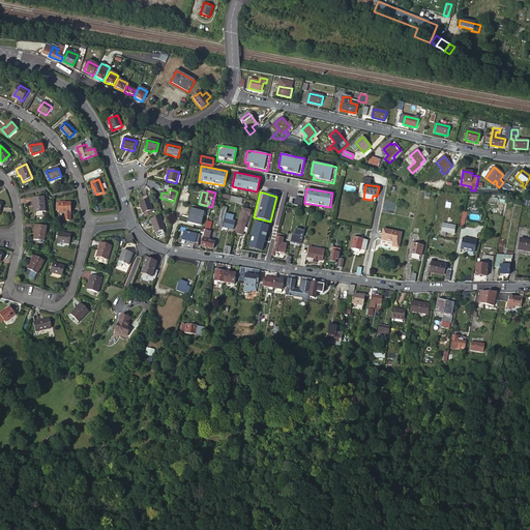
[(43,197),(32,199),(33,206),(34,206),(34,213),(46,212),(43,197)]
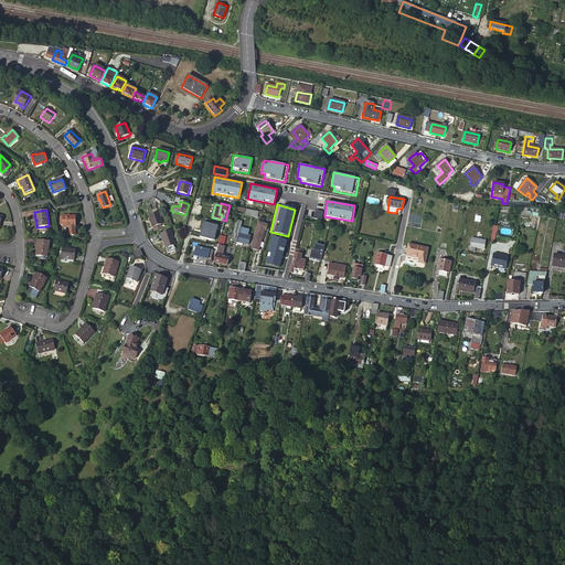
[(162,224),(158,213),(148,216),(152,228),(162,224)]
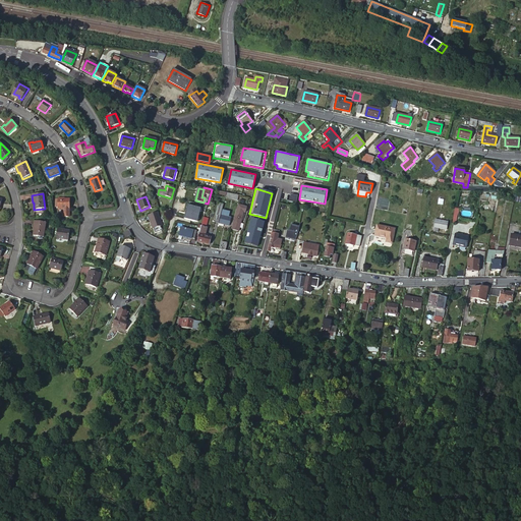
[(62,200),(62,198),(57,198),(57,209),(70,209),(70,200),(64,200),(62,200)]
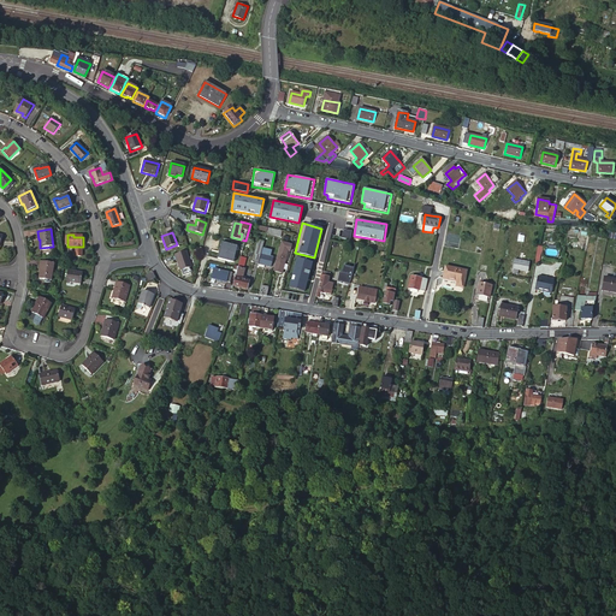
[(238,246),(221,241),(217,259),(234,264),(238,246)]
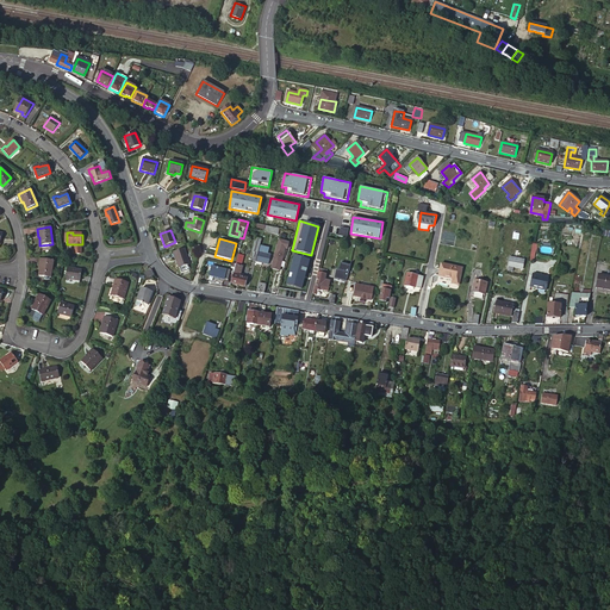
[(251,261),(256,261),(261,240),(255,238),(251,251),(254,254),(251,261)]
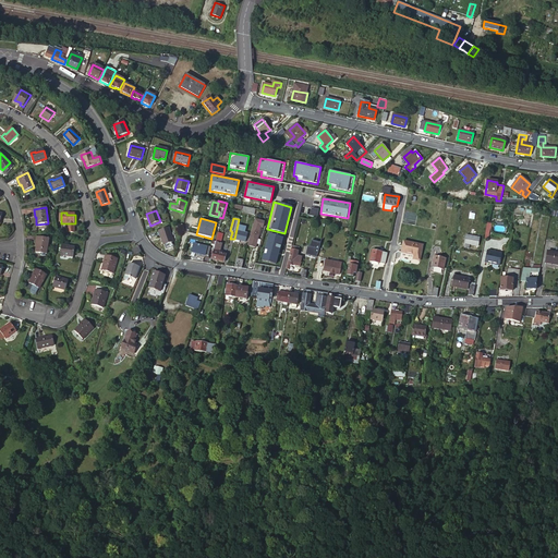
[(265,221),(255,218),(247,245),(256,247),(265,221)]
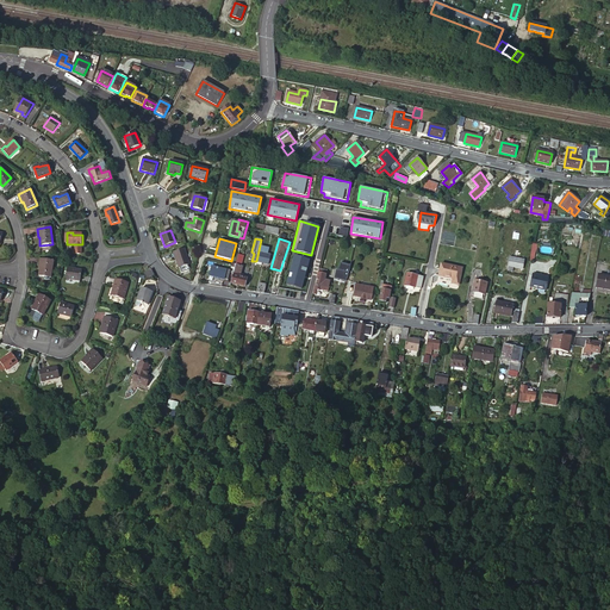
[(190,266),(185,249),(173,253),(179,269),(190,266)]
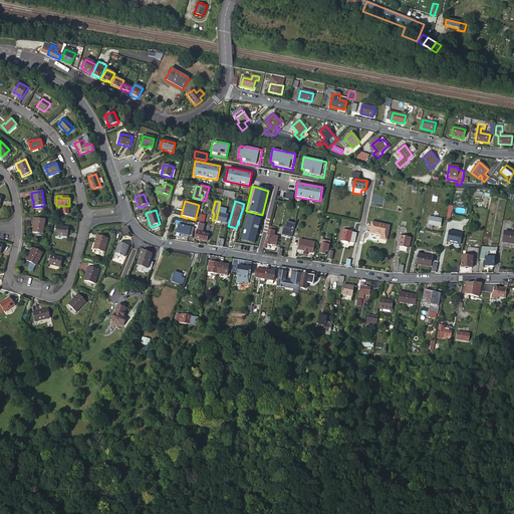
[(226,222),(228,215),(219,212),(217,220),(226,222)]
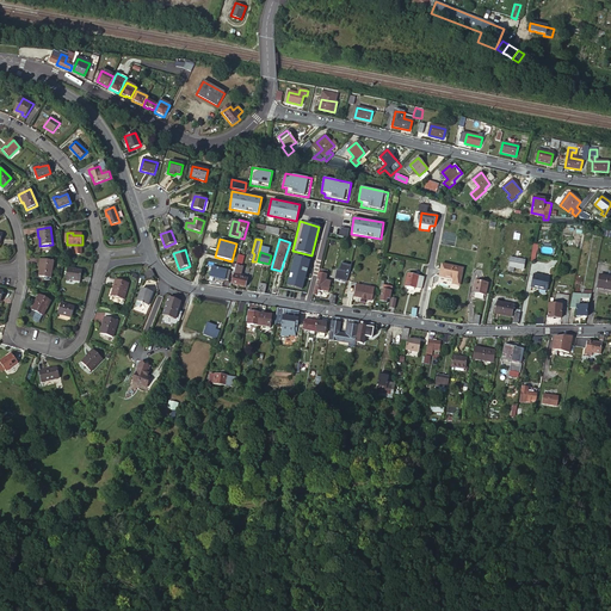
[(234,272),(232,284),(246,288),(248,278),(244,277),(244,276),(241,276),(244,267),(241,266),(244,257),(239,254),(236,265),(234,272)]
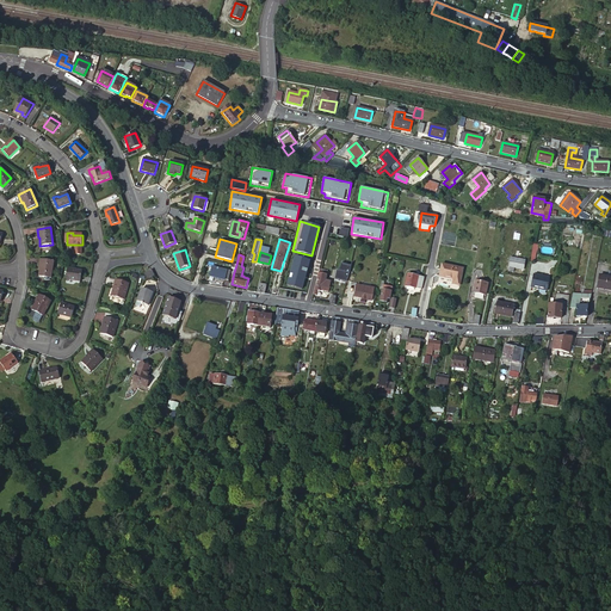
[(310,259),(295,254),(287,285),(302,289),(310,259)]
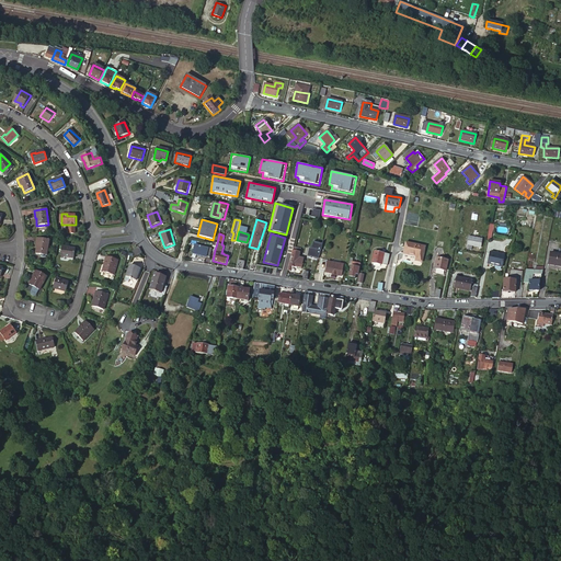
[(481,248),(482,239),(469,237),(467,245),(467,250),(471,250),(472,245),(481,248)]
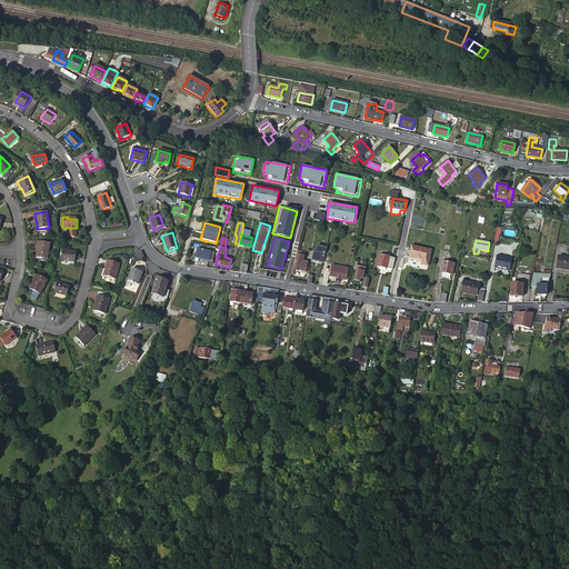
[(50,243),(37,241),(36,249),(37,249),(36,258),(47,259),(50,243)]
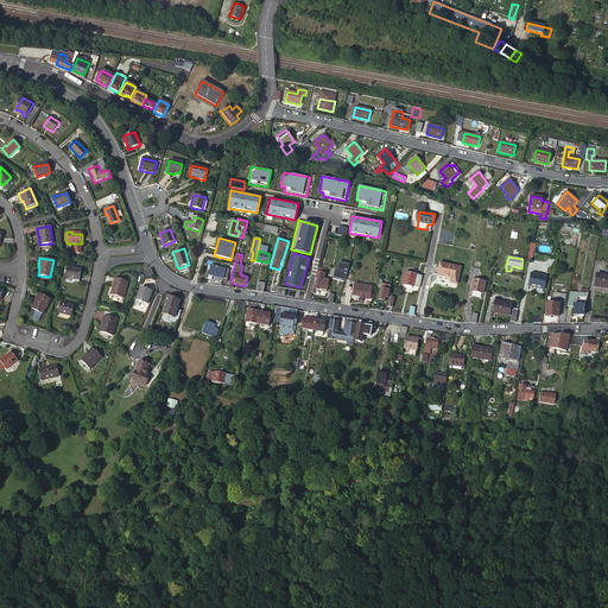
[(457,284),(461,267),(441,264),(437,276),(451,278),(450,283),(457,284)]
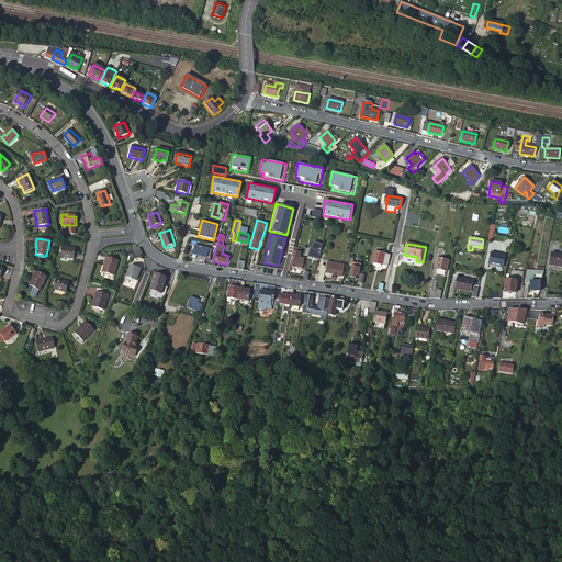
[(67,248),(67,247),(63,246),(60,257),(74,259),(75,250),(69,249),(67,248)]
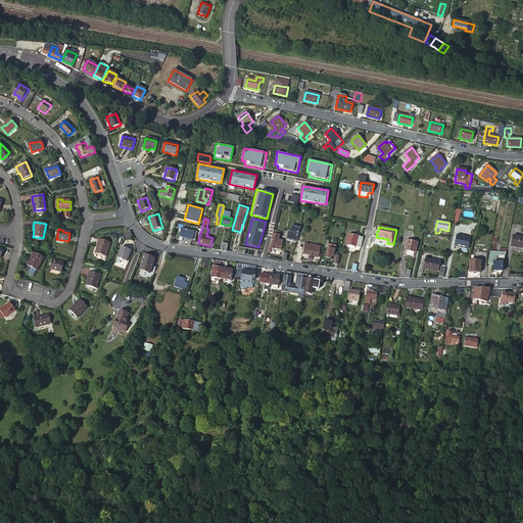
[(196,240),(198,232),(194,232),(182,229),(180,237),(192,240),(192,239),(196,240)]
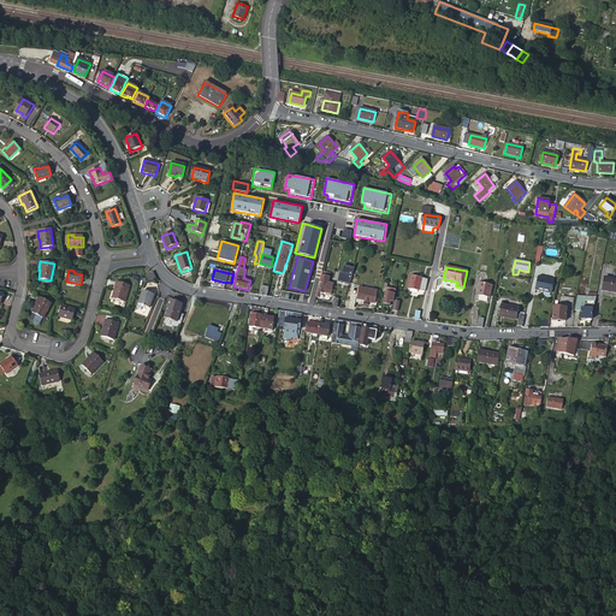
[(330,273),(323,272),(320,283),(321,283),(321,288),(319,286),(317,296),(320,297),(321,292),(324,294),(324,292),(332,294),(333,284),(329,283),(330,273)]
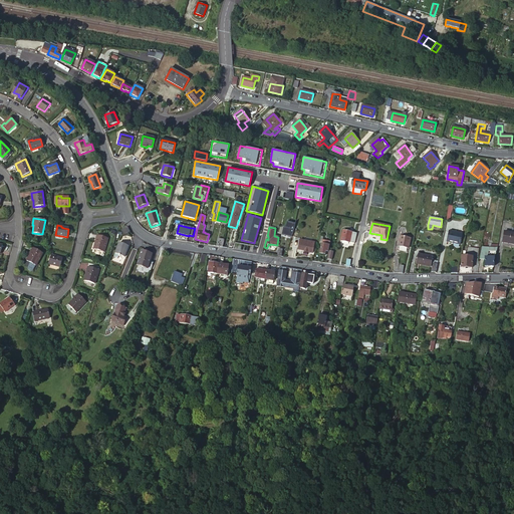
[(292,237),(294,229),(283,227),(282,235),(292,237)]
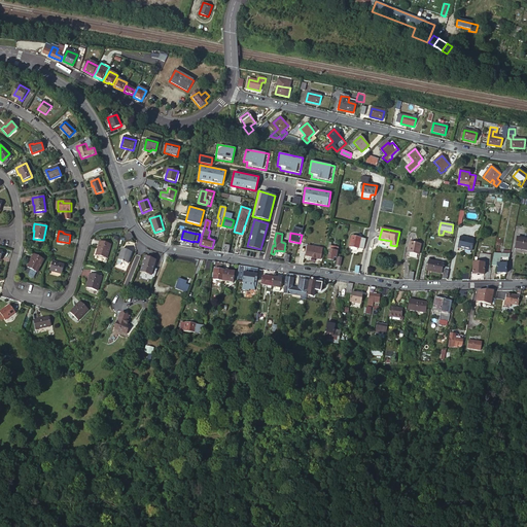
[(363,250),(365,240),(358,238),(358,234),(356,233),(355,237),(352,237),(350,247),(363,250)]
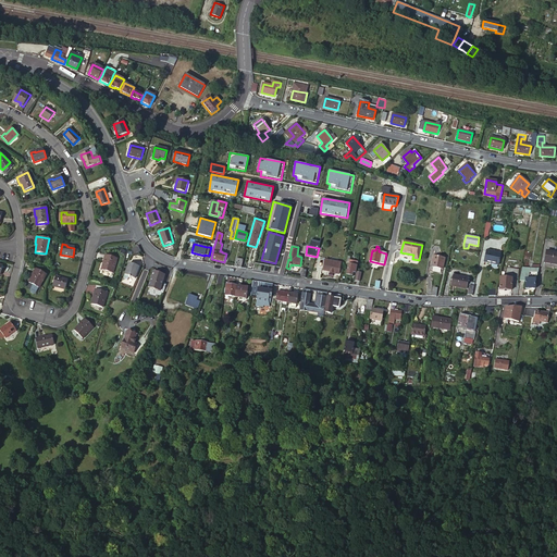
[(498,265),(500,254),(486,250),(484,262),(498,265)]
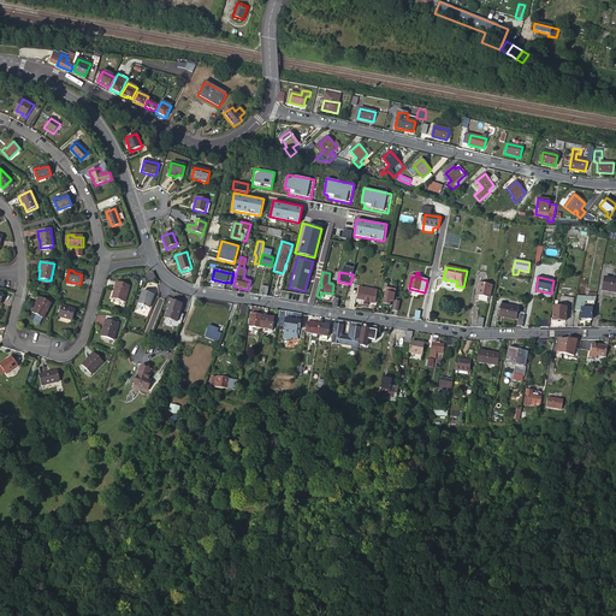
[(615,279),(614,279),(604,278),(603,290),(615,292),(615,279)]
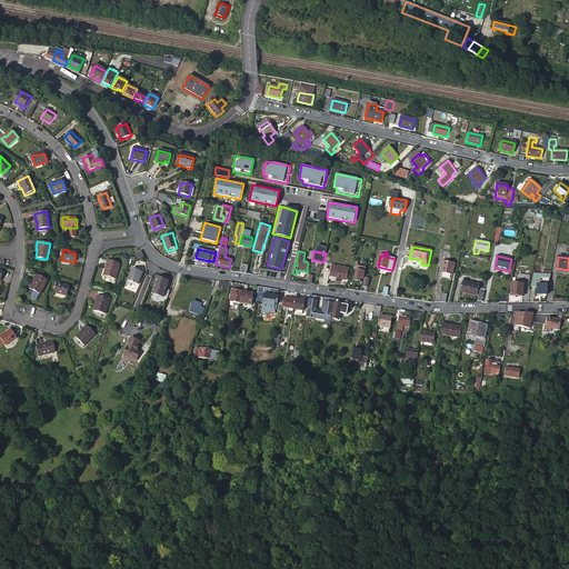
[(108,260),(106,265),(108,265),(106,269),(103,276),(115,279),(120,263),(108,260)]
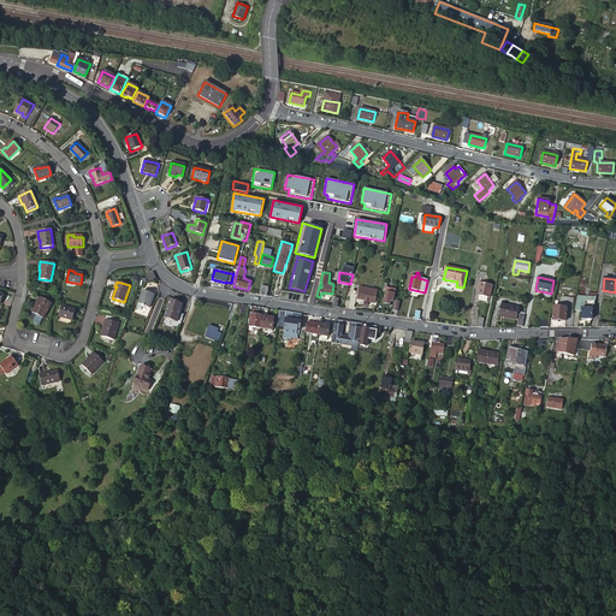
[(490,297),(492,285),(480,283),(478,295),(490,297)]
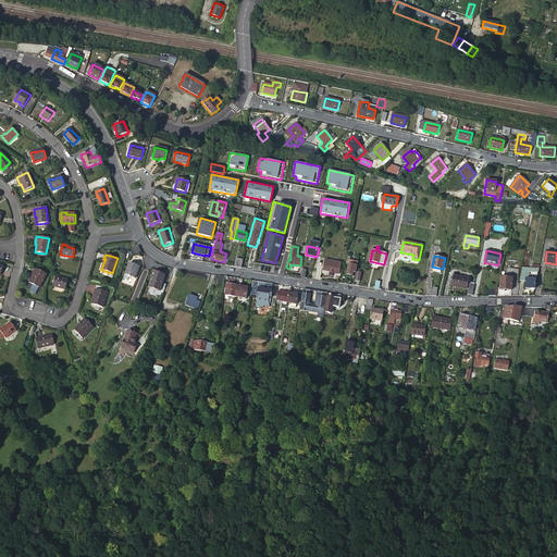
[(330,272),(338,274),(341,265),(341,264),(341,262),(339,262),(339,264),(331,262),(330,263),(325,262),(323,270),(330,271),(330,272)]
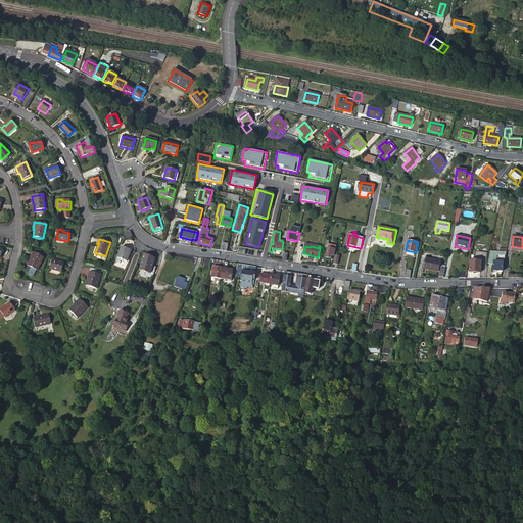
[(329,248),(327,247),(325,258),(331,259),(331,256),(334,256),(335,250),(329,249),(329,248)]
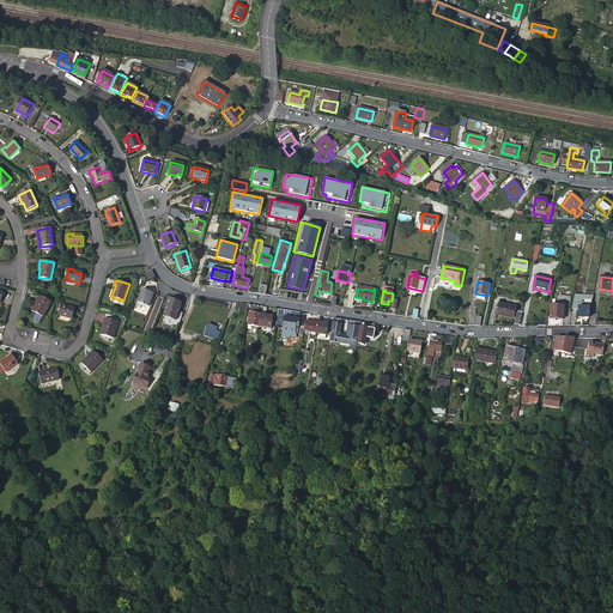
[(152,295),(141,291),(137,304),(141,305),(141,307),(143,308),(143,307),(147,308),(152,295)]
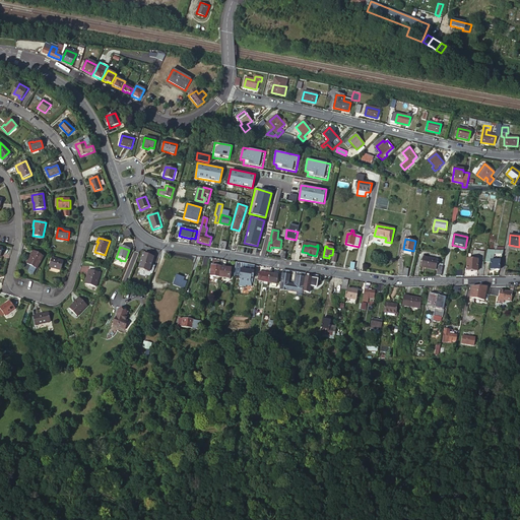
[(496,251),(488,250),(485,262),(491,262),(491,270),(500,270),(500,261),(501,261),(503,251),(496,251)]
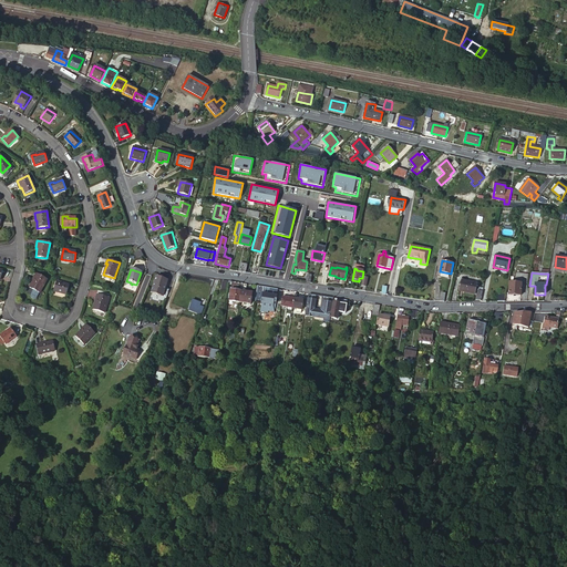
[(37,274),(34,277),(35,278),(33,281),(30,288),(33,290),(30,296),(30,297),(31,297),(34,299),(35,299),(37,298),(39,294),(40,294),(48,279),(37,274)]
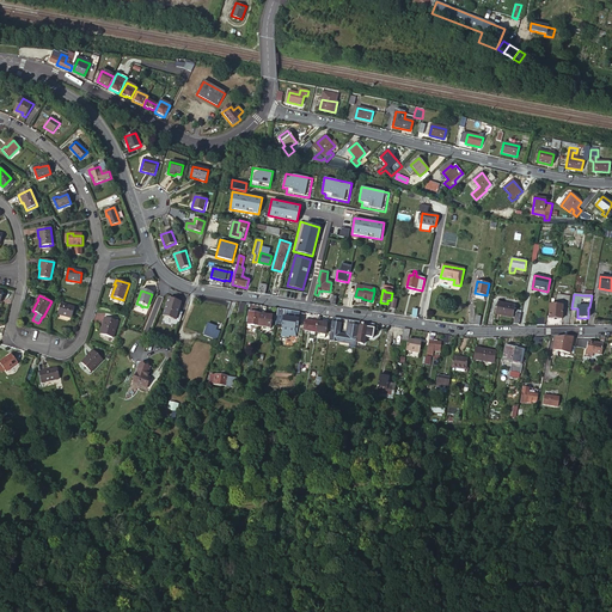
[(181,305),(169,301),(163,318),(176,322),(181,305)]
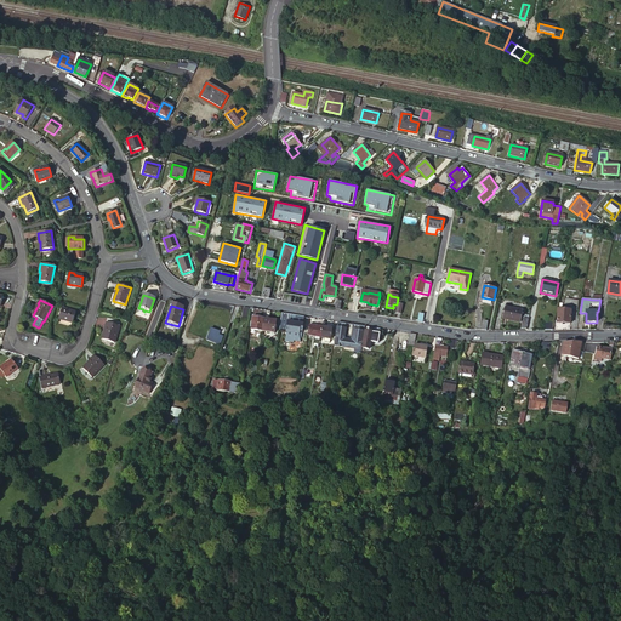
[(519,323),(522,311),(506,307),(503,319),(519,323)]
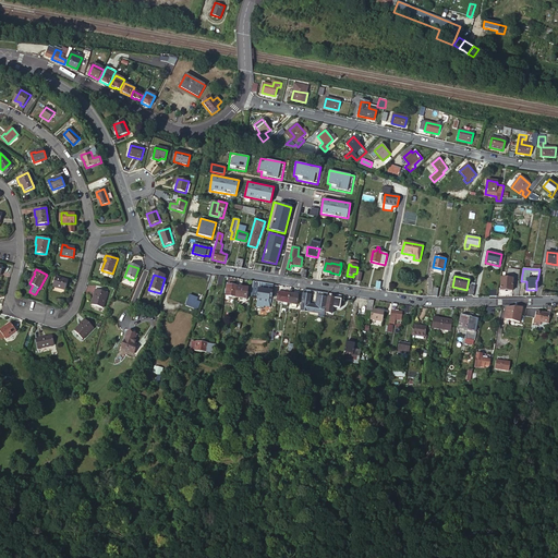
[(59,279),(60,278),(56,277),(52,287),(65,290),(69,281),(62,279),(59,279)]
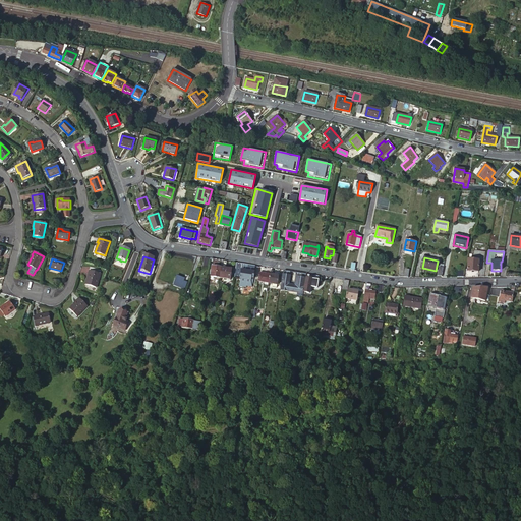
[(211,277),(220,278),(223,261),(213,258),(213,262),(211,277)]
